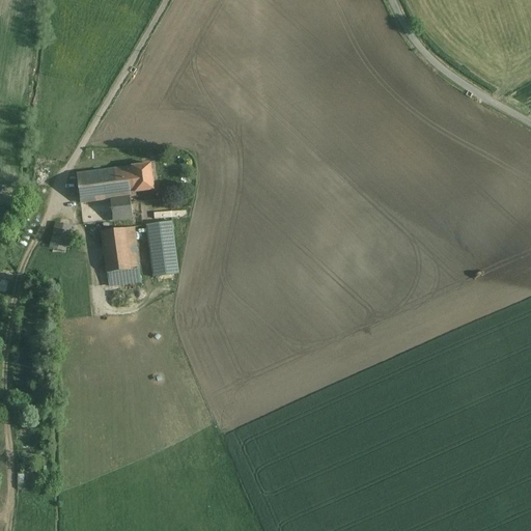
[(150,164),(132,167),(135,193),(155,191),(150,164)]
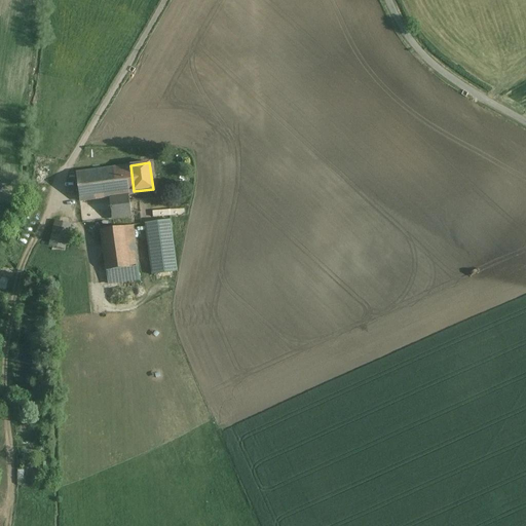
[(80,201),(135,193),(134,191),(130,165),(76,173),(80,201)]
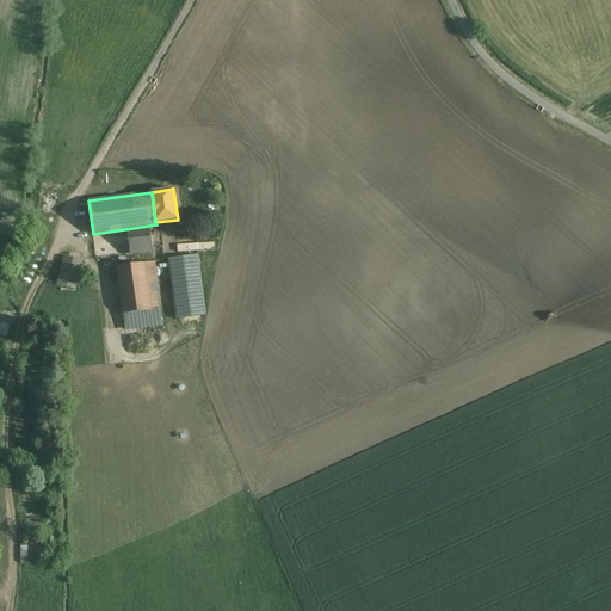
[(59,284),(75,289),(84,255),(67,252),(59,284)]
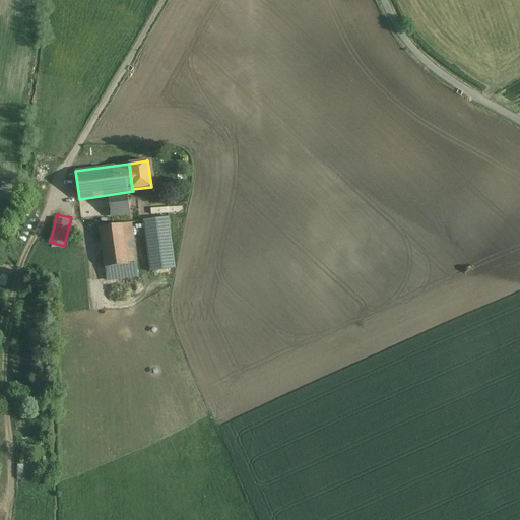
[(169,217),(143,220),(150,272),(176,269),(169,217)]
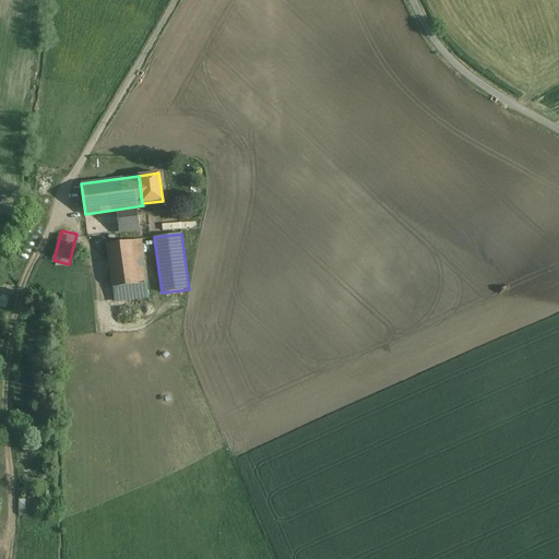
[(141,240),(106,245),(114,301),(149,297),(141,240)]
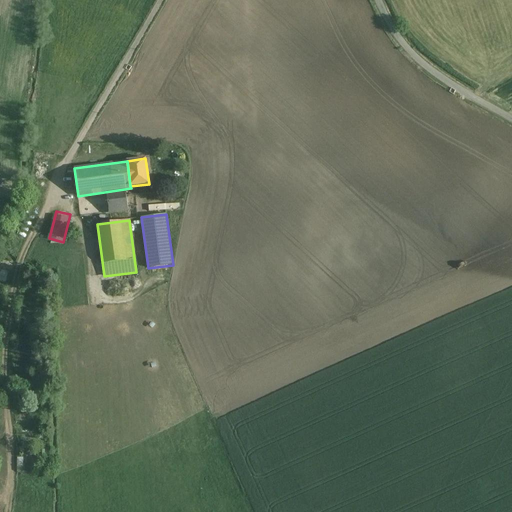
[(7,283),(11,272),(4,270),(0,280),(7,283)]
